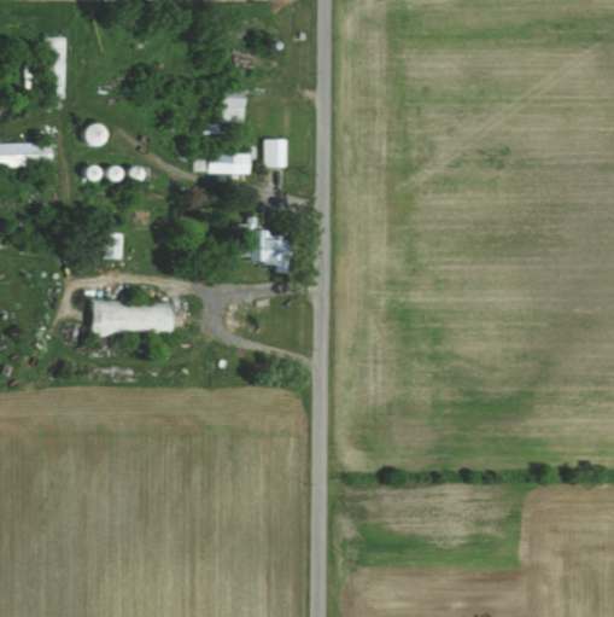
[(66,97),(66,38),(46,38),(46,97),(66,97)]
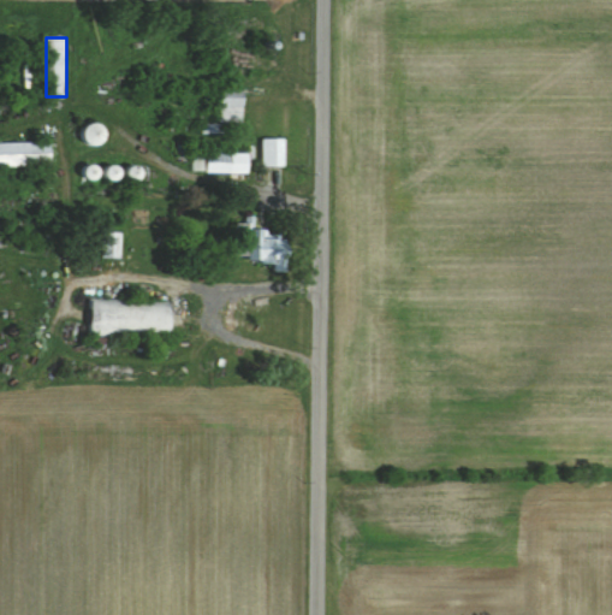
[(244,89),(221,89),(221,123),(244,123),(244,89)]
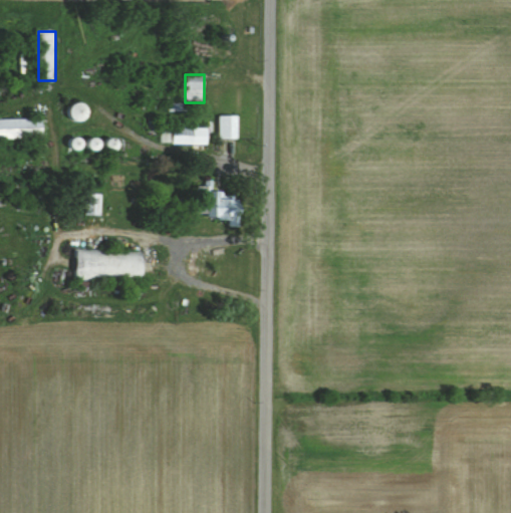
[(69,110),(77,122),(90,114),(82,101),(69,110)]
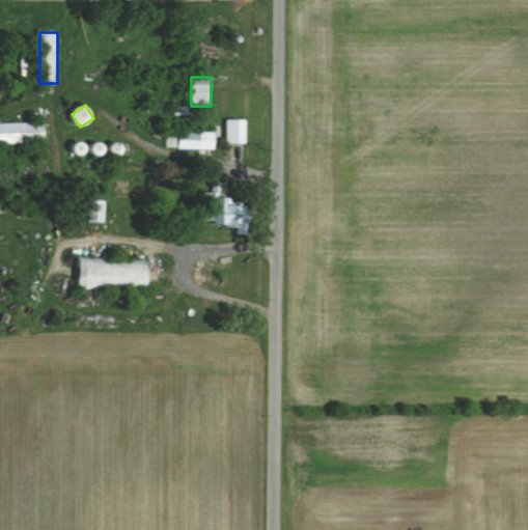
[(247,119),(227,119),(227,143),(247,143),(247,119)]
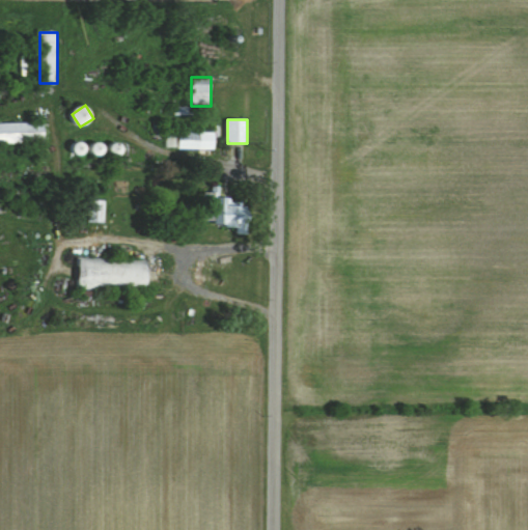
[(45,122),(0,122),(0,142),(45,143),(45,122)]
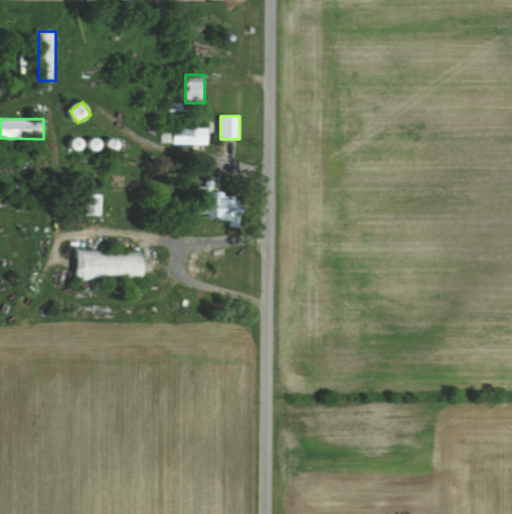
[(163,127),(163,144),(209,144),(209,127),(163,127)]
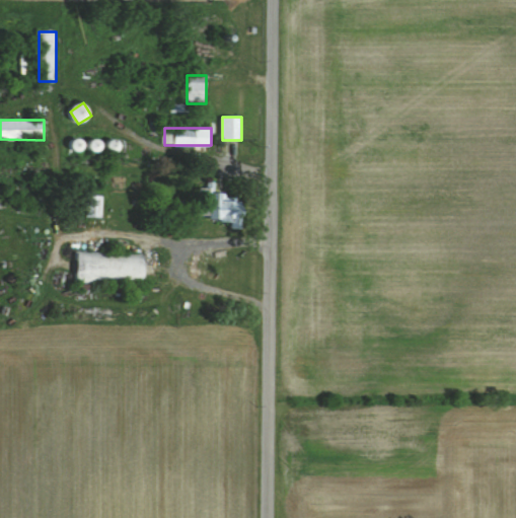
[(212,188),(200,188),(200,219),(242,220),(242,201),(224,201),(224,193),(212,193),(212,188)]
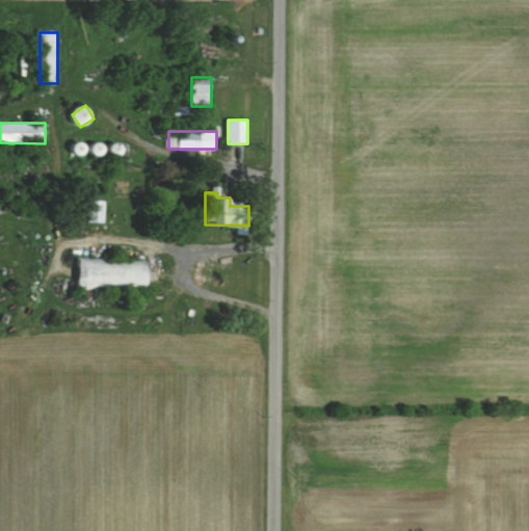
[(107,200),(90,200),(90,222),(107,222),(107,200)]
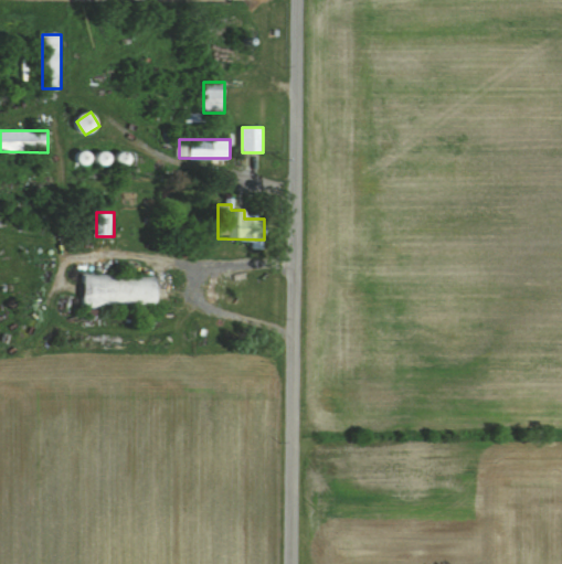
[(84,274),(84,309),(158,310),(159,275),(84,274)]
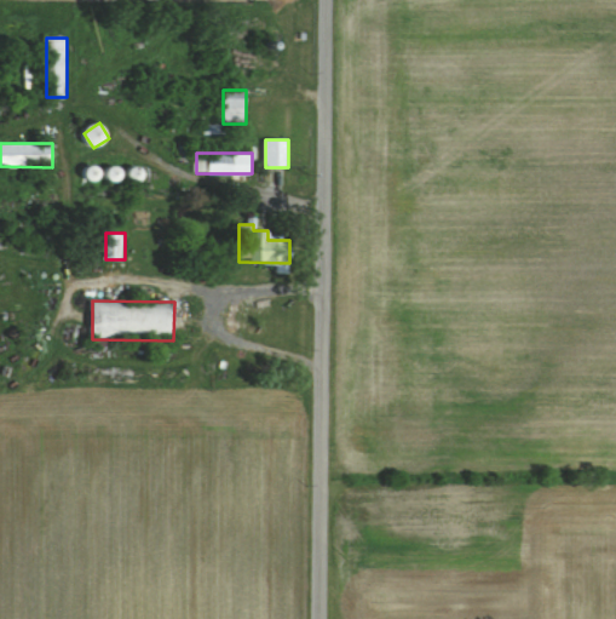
All buildings are outlined.
